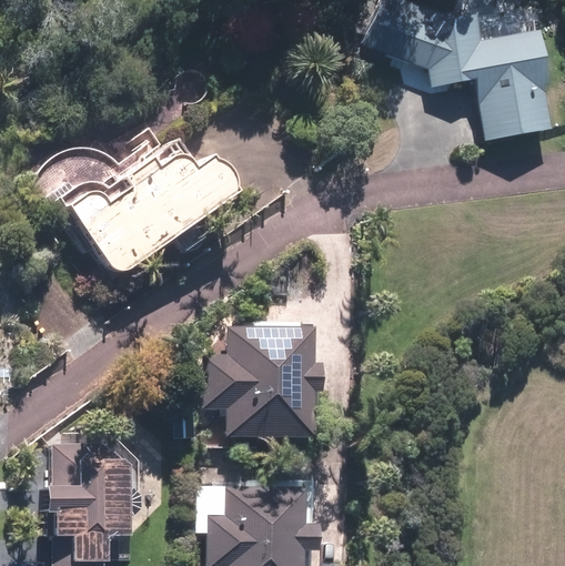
[(464,0),(467,19),(406,0),(384,0),(365,50),(397,56),(406,81),(429,88),(477,79),(488,138),(554,127),(530,0),(464,0)]
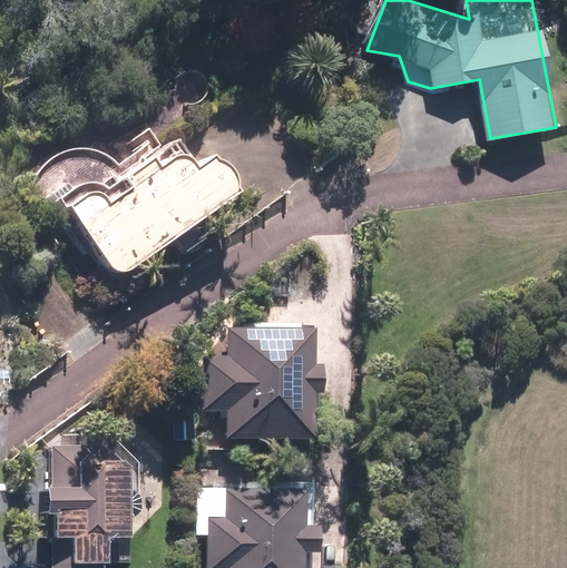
[(189,158),(177,157),(159,168),(155,160),(125,180),(130,188),(107,203),(98,191),(68,211),(114,280),(238,197),(238,195),(238,194),(238,193),(240,191),(238,189),(238,188),(238,187),(238,185),(238,184),(237,183),(237,180),(237,179),(236,178),(236,177),(235,176),(234,175),(234,173),(233,172),(232,170),(231,169),(231,168),(230,167),(228,166),(227,166),(226,165),(225,164),(224,163),(223,163),(221,162),(220,160),(218,160),(217,159),(216,159),(214,159),(213,158),(196,169),(189,158)]
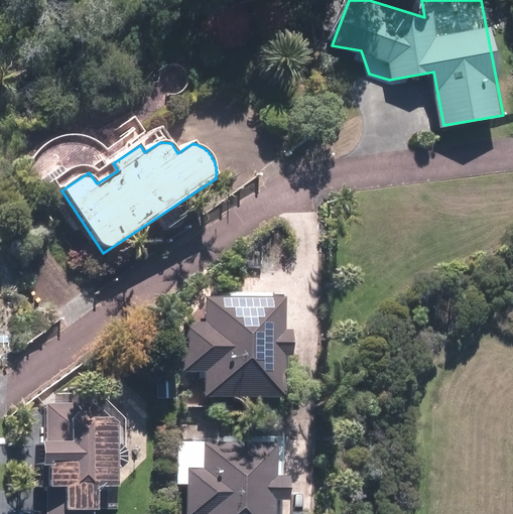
[(207,395),(282,398),(284,355),(292,355),(293,331),(285,331),(286,296),(211,294),(210,322),(186,320),(185,372),(208,373),(207,395)]
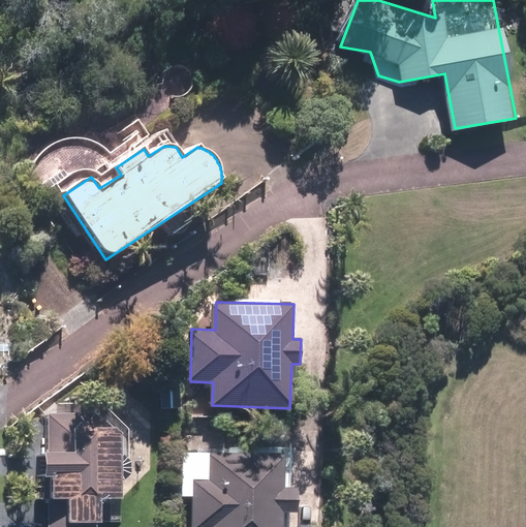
[(120,431),(98,412),(51,411),(48,526),(102,526),(103,500),(119,501),(120,431)]
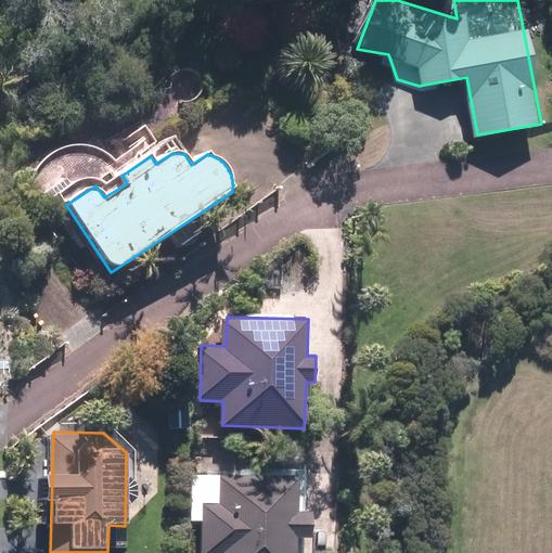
[(297,552),(297,535),(313,535),(313,511),(298,511),(298,475),(221,474),(220,502),(205,502),(204,552),(297,552)]
